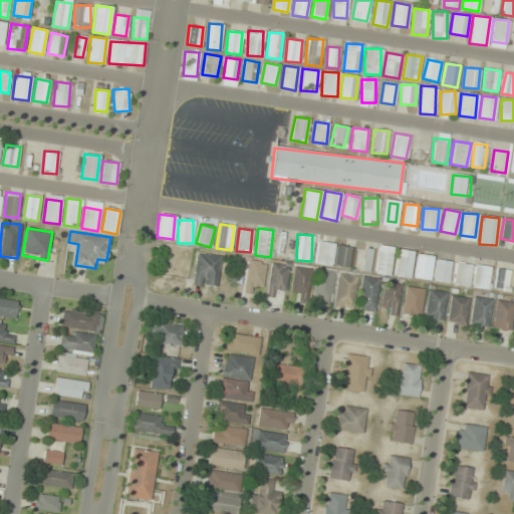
[(335,243),(317,241),(314,264),(348,268),(351,247),(335,245),(335,243)]
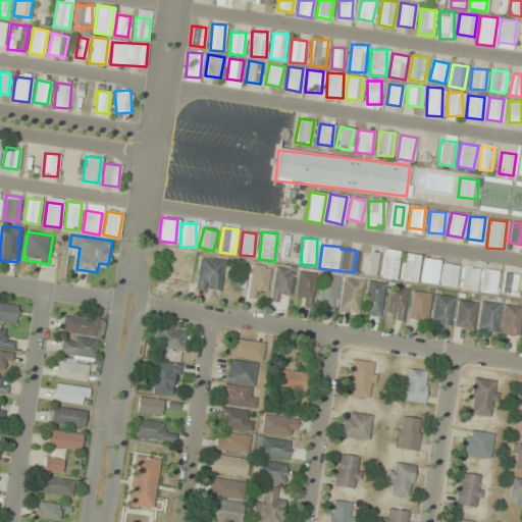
[(381,278),(396,279),(399,250),(383,249),(381,278)]
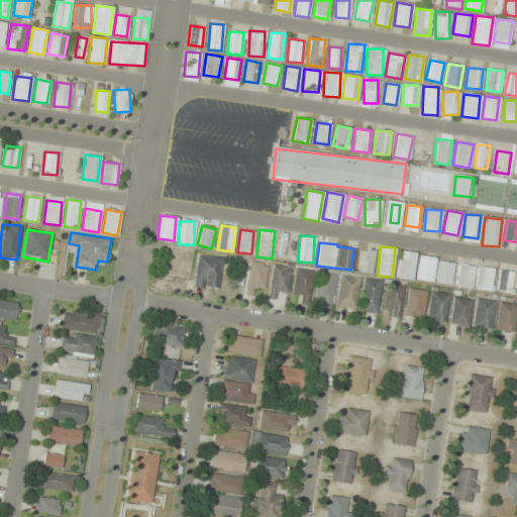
[(374,250),(368,249),(366,272),(372,272),(374,250)]
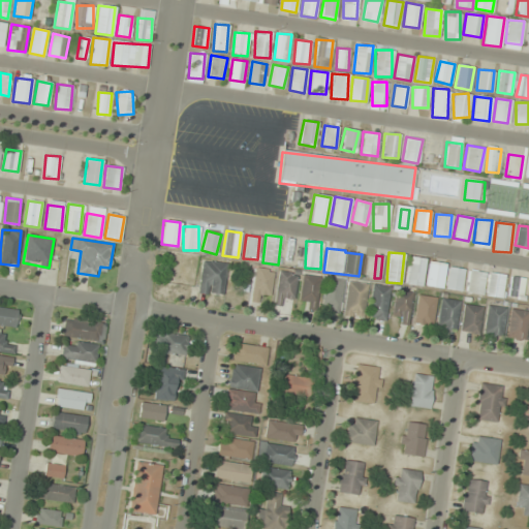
[(198,292),(223,296),(227,263),(201,260),(198,292)]
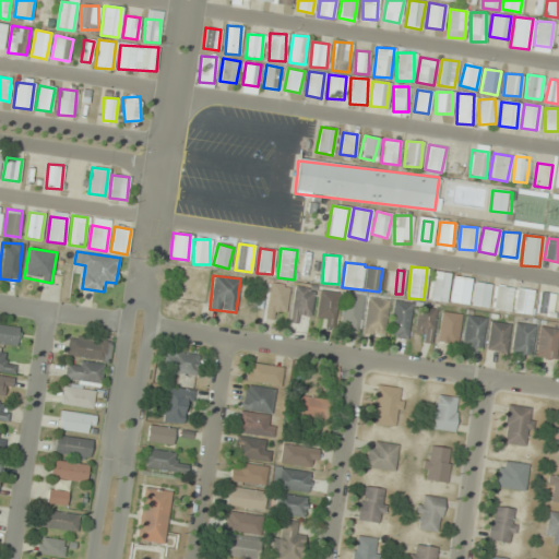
[(443,304),(449,278),(433,276),(429,300),(443,304)]
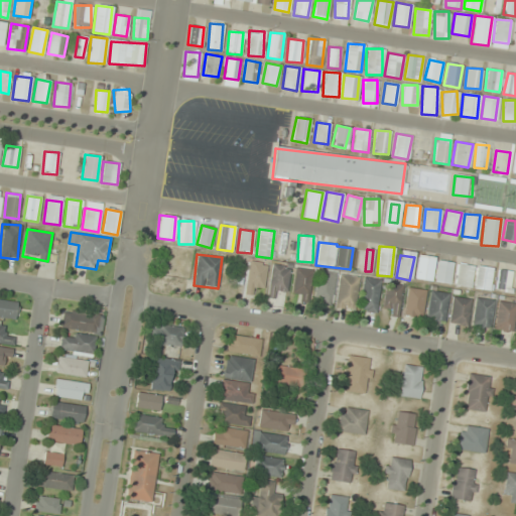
[(432,280),(433,256),(416,255),(415,279),(432,280)]
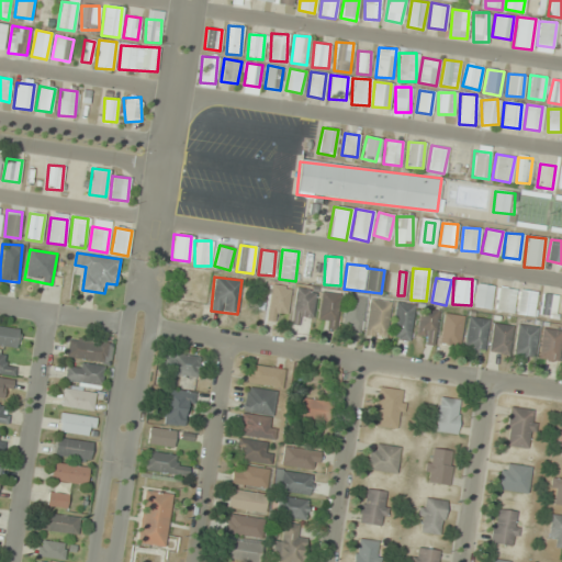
[(472,306),(489,310),(494,287),(479,283),(472,306)]
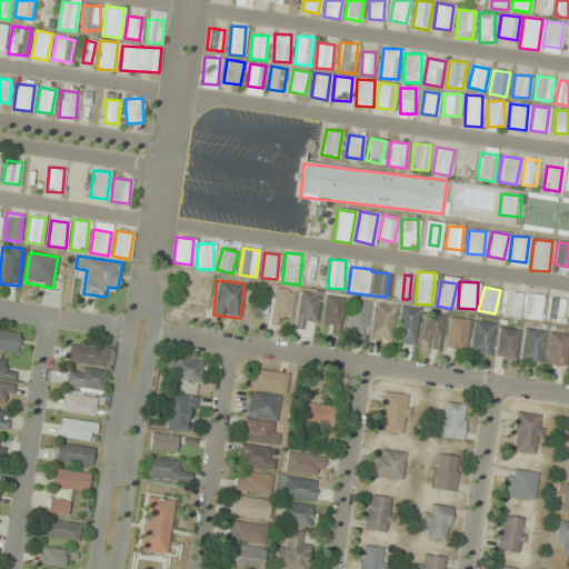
[(268,323),(278,325),(280,315),(290,317),(295,291),(275,288),(268,323)]
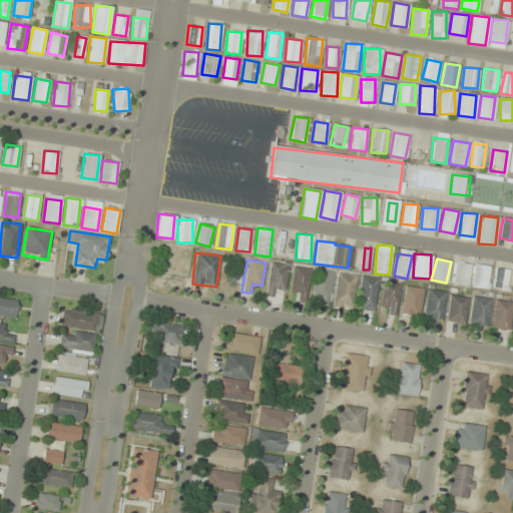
[(289,265),(272,262),(266,290),(284,294),(289,265)]
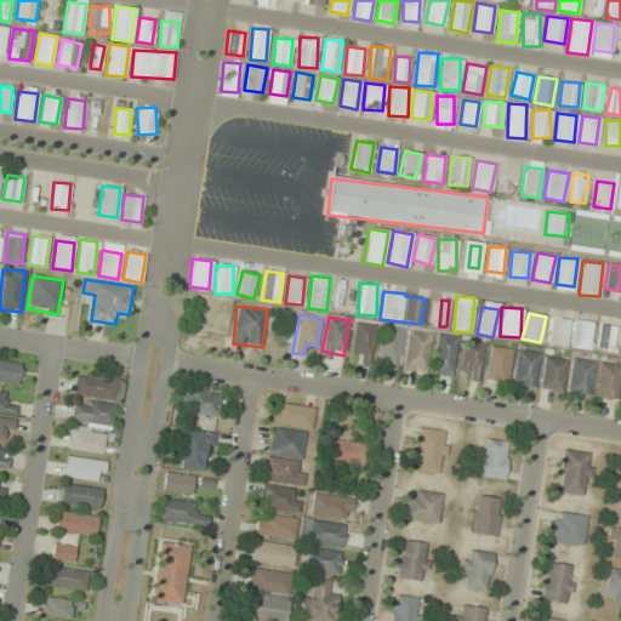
[(569,320),(550,318),(546,345),(567,347),(569,320)]
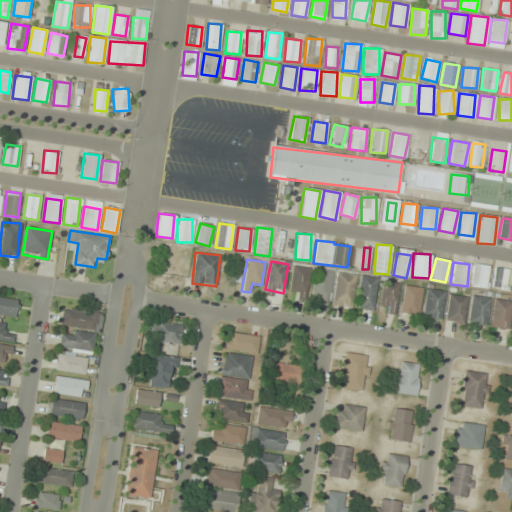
[(489,266),(472,264),(470,286),(487,288),(489,266)]
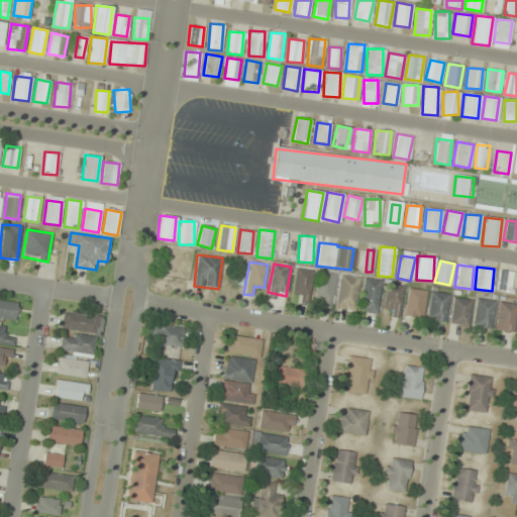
[(292,294),(300,295),(299,301),(308,302),(312,271),(295,269),(292,294)]
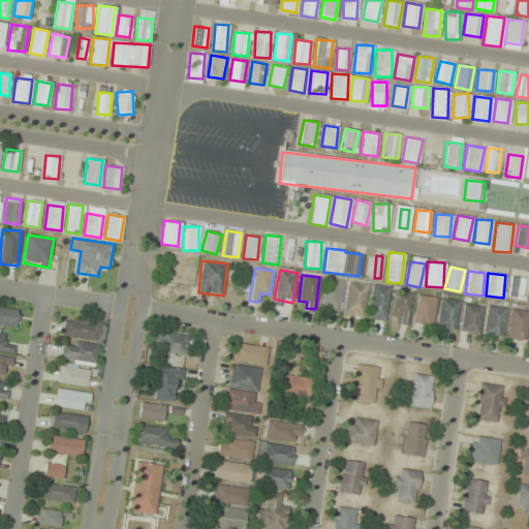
[(509,299),(524,299),(524,277),(509,277),(509,299)]
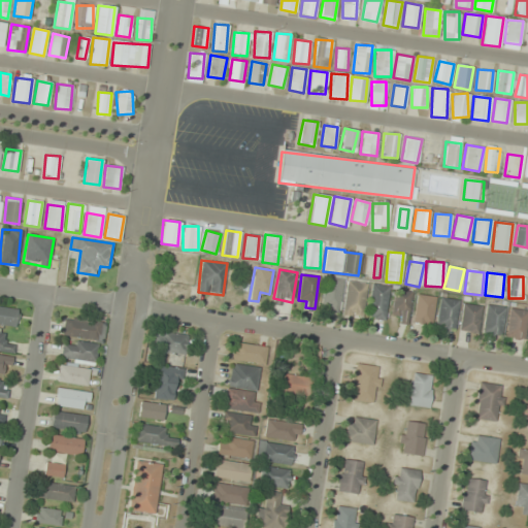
[(324,310),(341,310),(339,277),(323,277),(324,310)]
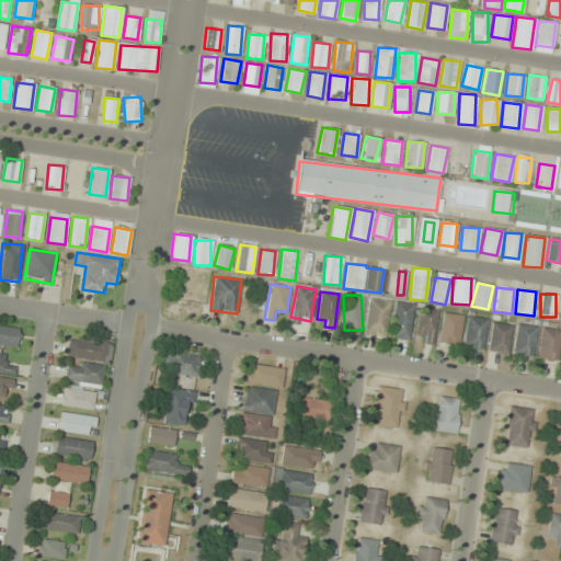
[(391,301),(370,298),(364,333),(384,338),(391,301)]
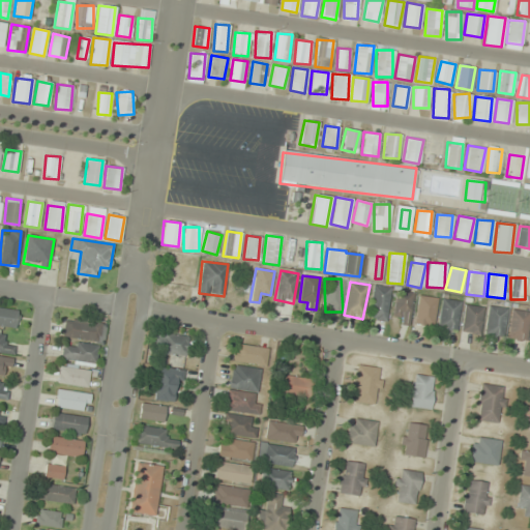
[(367,318),(385,321),(391,288),(374,285),(367,318)]
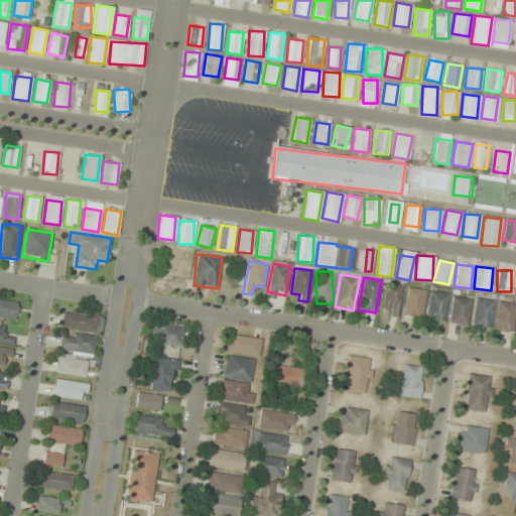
[(387,316),(402,314),(398,283),(383,285),(387,316)]
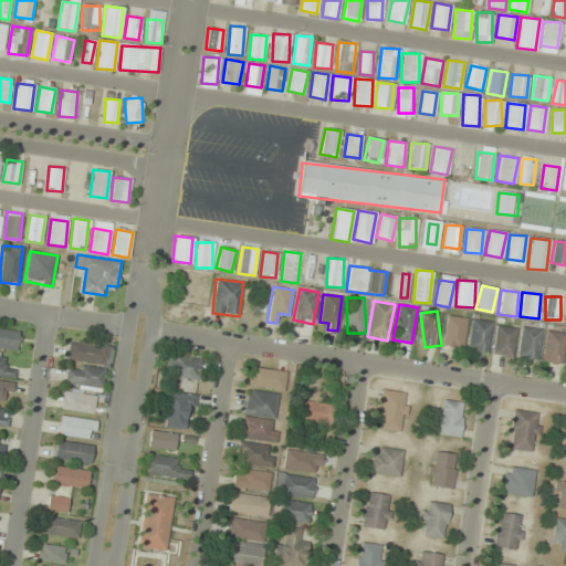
[(462,349),(467,318),(447,315),(442,346),(462,349)]
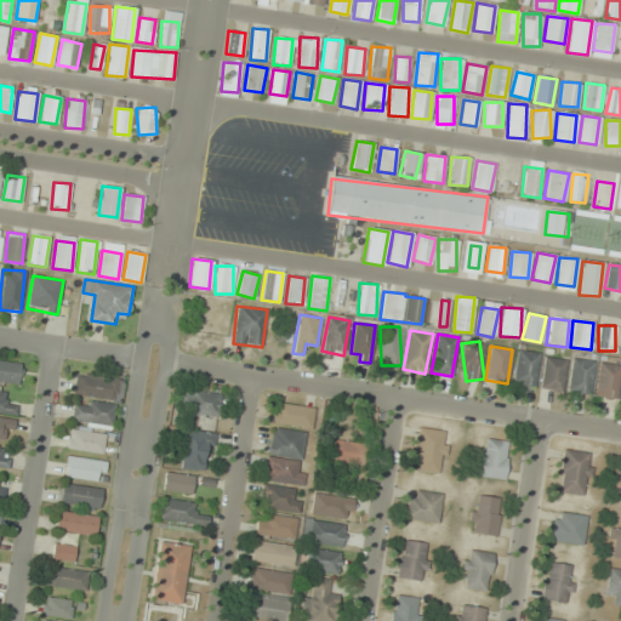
[(513,385),(535,387),(539,353),(517,351),(513,385)]
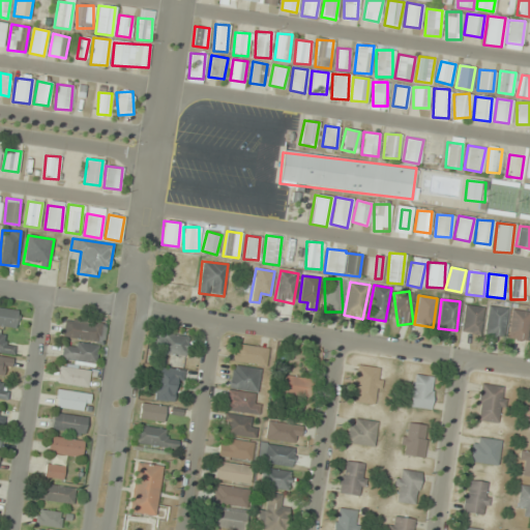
[(461,331),(479,334),(483,307),(464,304),(461,331)]
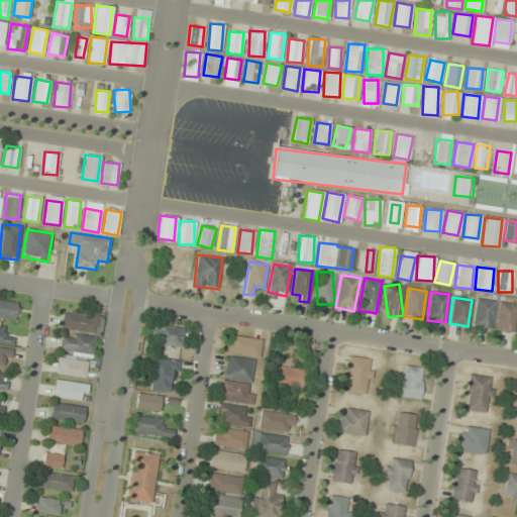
[(473,326),(491,329),(494,301),(477,298),(473,326)]
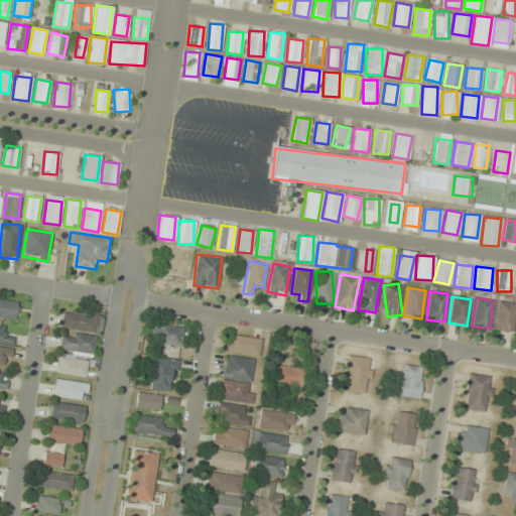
[(0,316),(14,320),(18,303),(0,299),(0,316)]
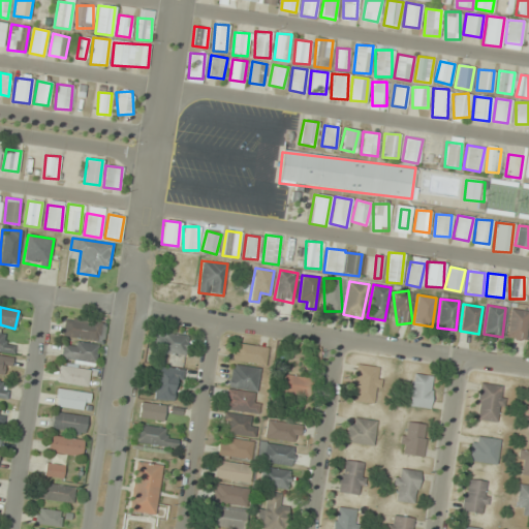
[(528,311),(510,309),(507,338),(526,339),(528,311)]
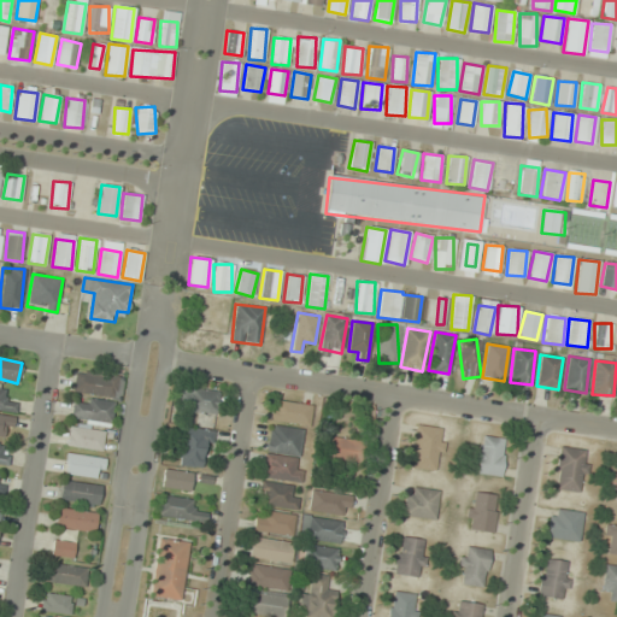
[(72,393),(121,398),(123,377),(75,371),(72,393)]
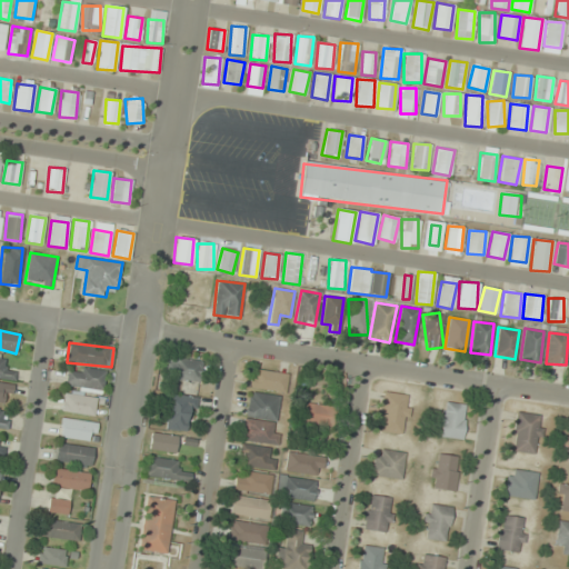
[(16,370),(6,370),(6,358),(0,357),(0,378),(16,379),(16,370)]
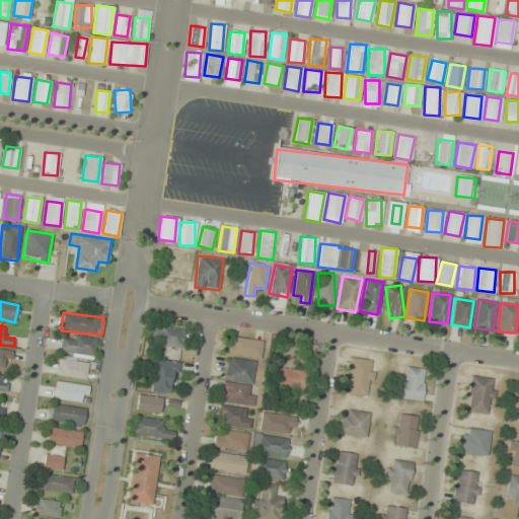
[(158,348),(182,351),(184,329),(160,327),(158,348)]
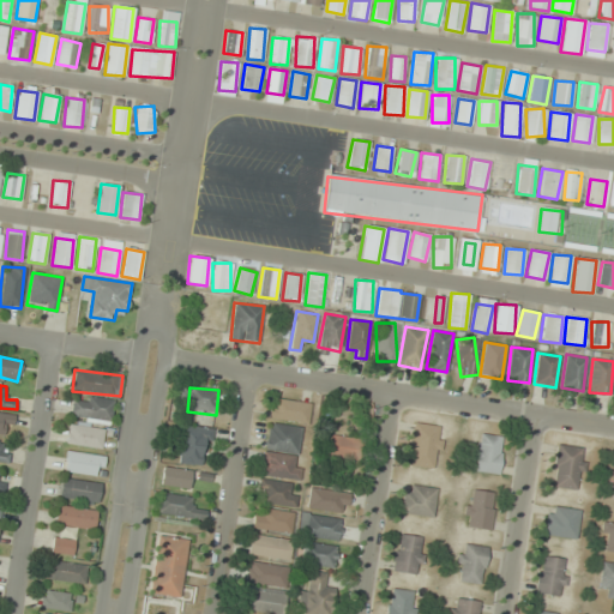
[(112,423),(113,399),(73,396),(71,420),(112,423)]
